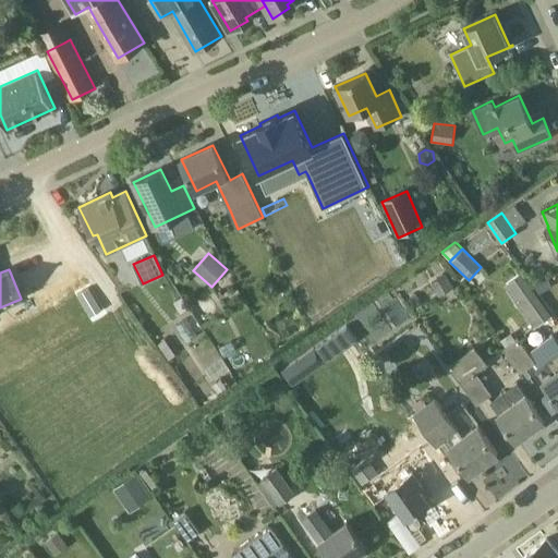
[(550,315),(521,273),(505,283),(535,326),(550,315)]
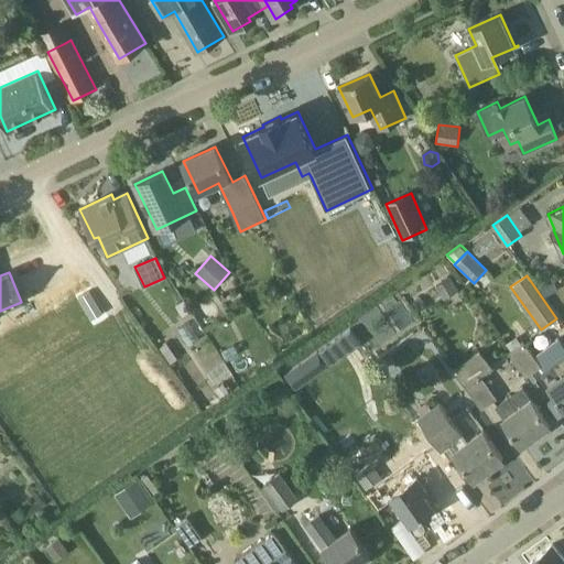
[(458,291),(449,278),(435,288),(444,300),(458,291)]
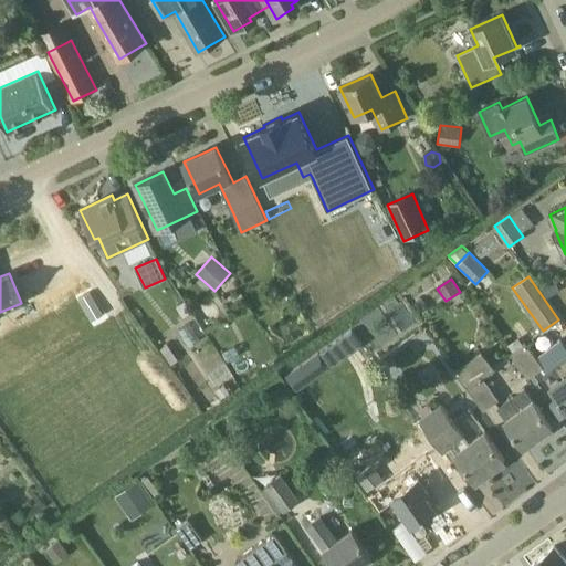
[(555,283),(544,289),(548,297),(558,292),(555,283)]
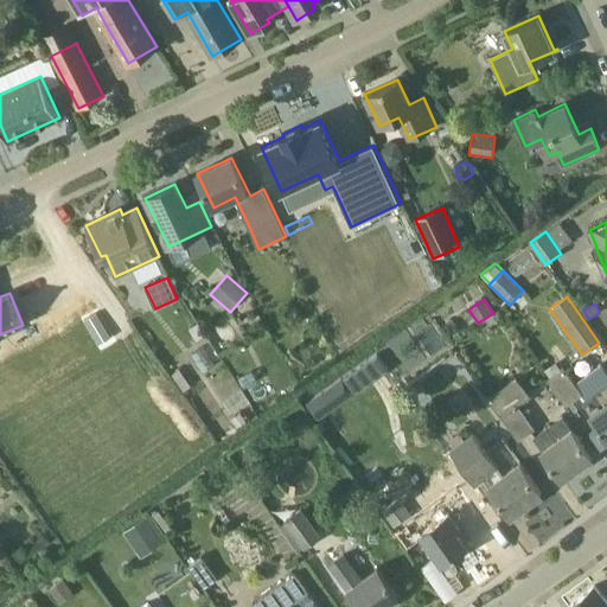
[(98,345),(112,338),(96,313),(84,320),(98,345)]
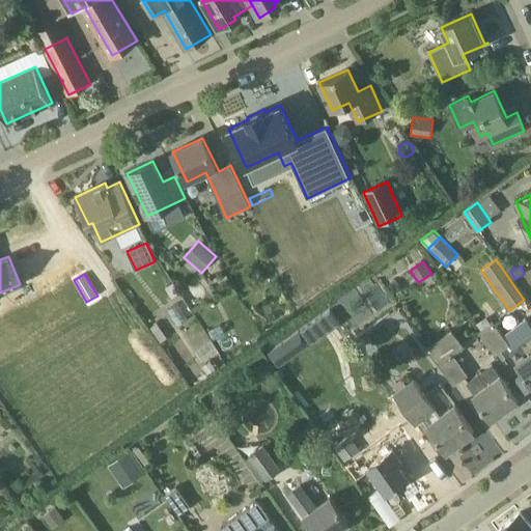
[(320,316),(331,331),(340,324),(330,309),(320,316)]
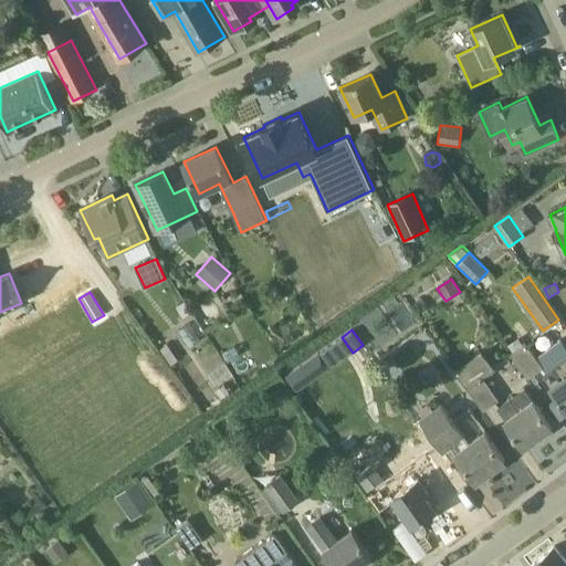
[(565,347),(561,341),(535,358),(527,348),(523,350),(521,347),(511,354),(528,377),(541,368),(553,386),(551,387),(565,407),(565,347)]
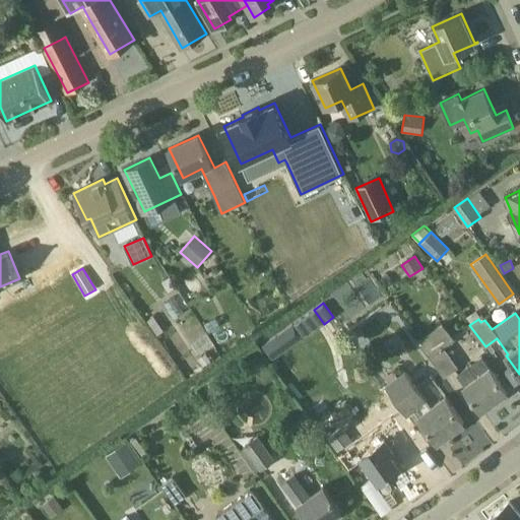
[(418,341),(430,356),(443,346),(453,339),(442,324),(418,341)]
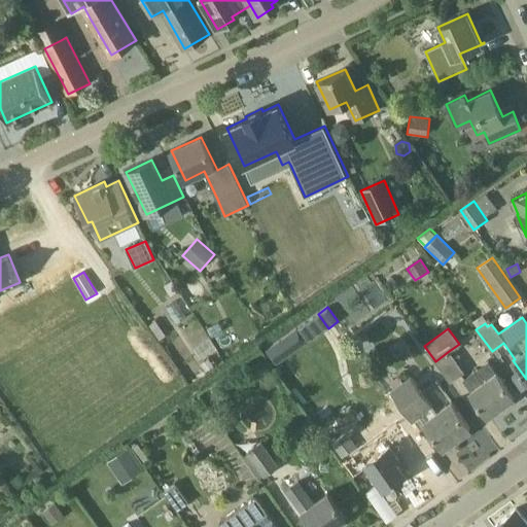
[(276,364),(289,355),(279,341),(266,350),(276,364)]
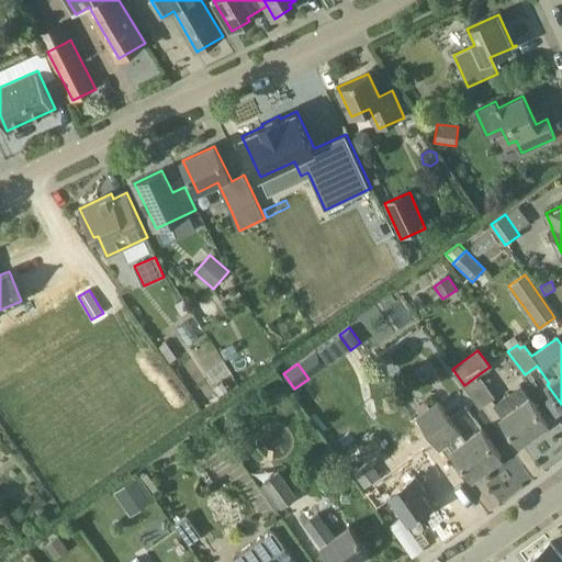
[(494,397),(479,374),(464,385),(481,407),(494,397)]
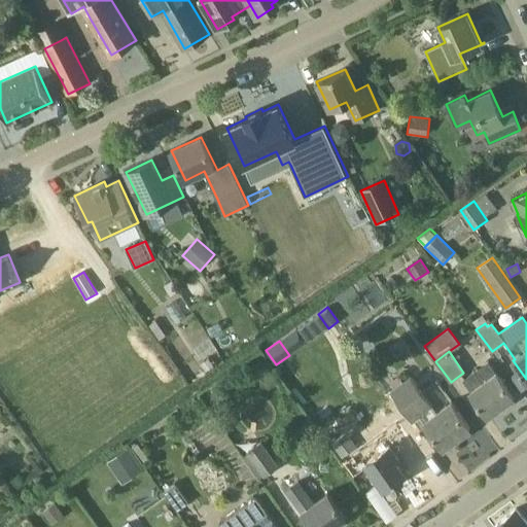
[(206,372),(214,366),(208,358),(201,363),(206,372)]
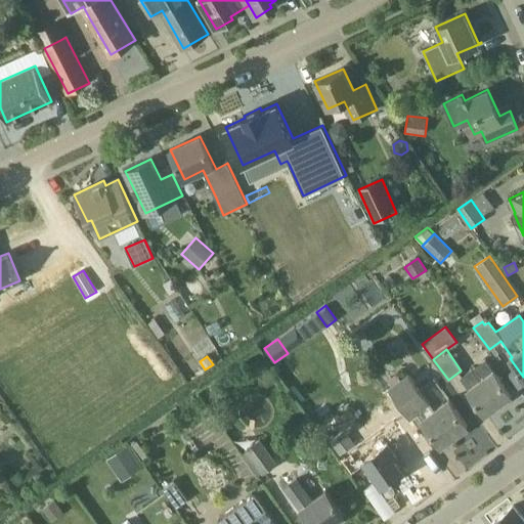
[(486,359),(475,367),(462,378),(470,388),(468,390),(485,412),(511,393),(486,359)]
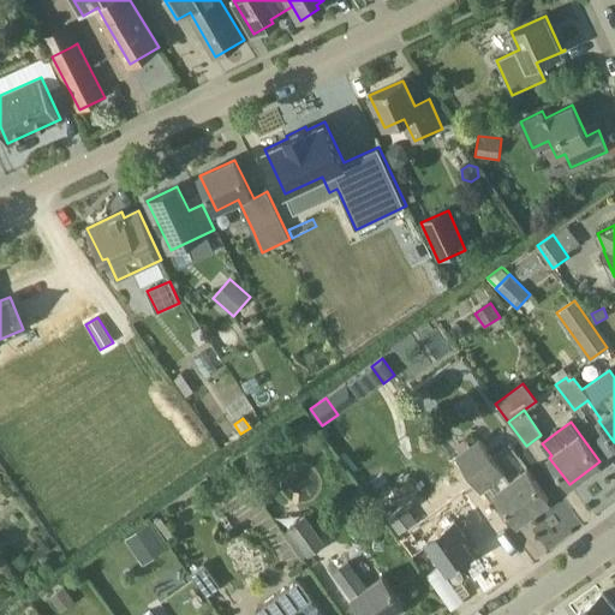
[(509,481),(503,472),(479,440),(458,457),(481,489),(490,482),(496,491),(518,521),(549,499),(527,469),(509,481)]
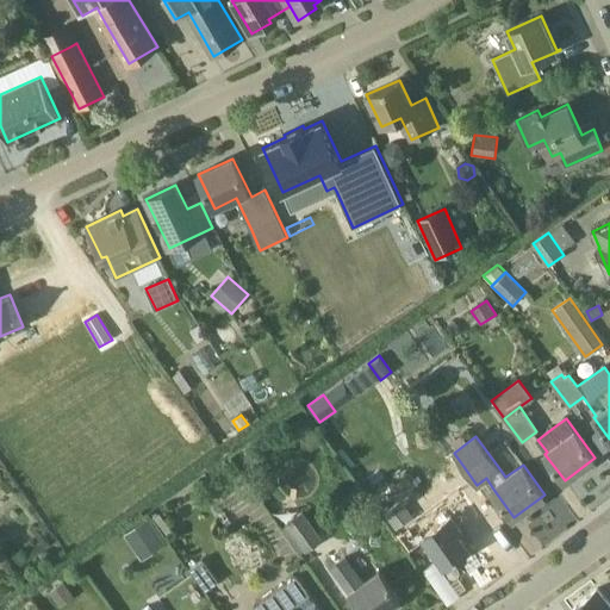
[(247,452),(243,467),(254,471),(259,454),(247,452)]
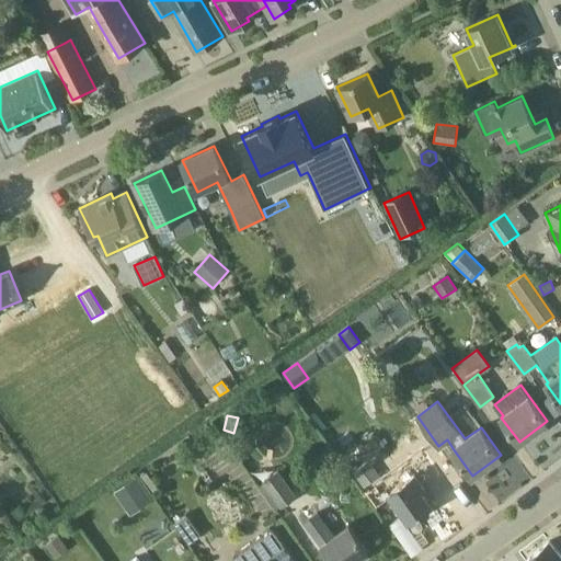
[(386,453),(375,437),(361,447),(373,464),(386,453)]
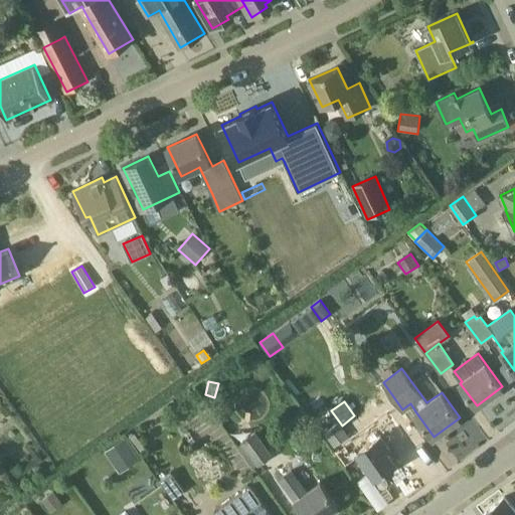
[(353,445),(340,426),(338,423),(325,434),(340,455),(353,445)]
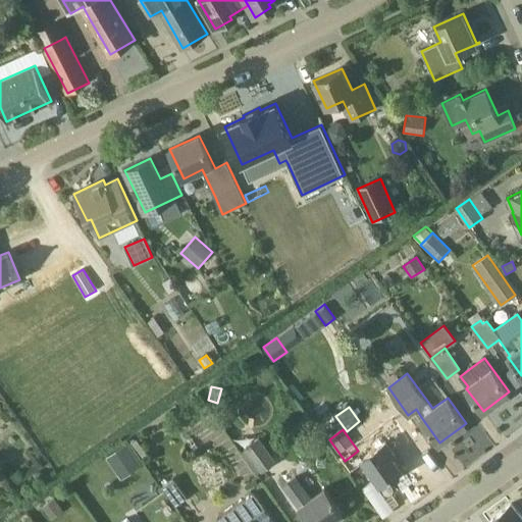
[(362,460),(380,485),(402,470),(393,457),(396,455),(378,429),(367,438),(375,450),(362,460)]
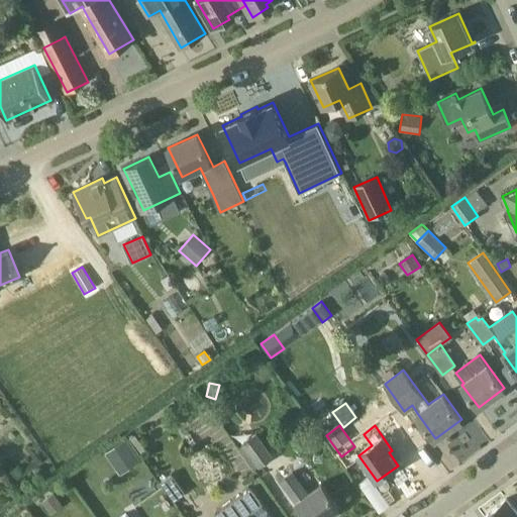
[(135,434),(130,438),(141,452),(146,449),(135,434)]
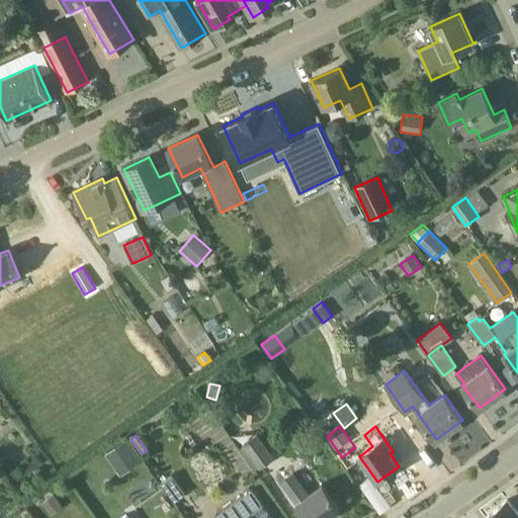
[(259,435),(242,447),(260,471),(271,462),(269,460),(275,456),(259,435)]
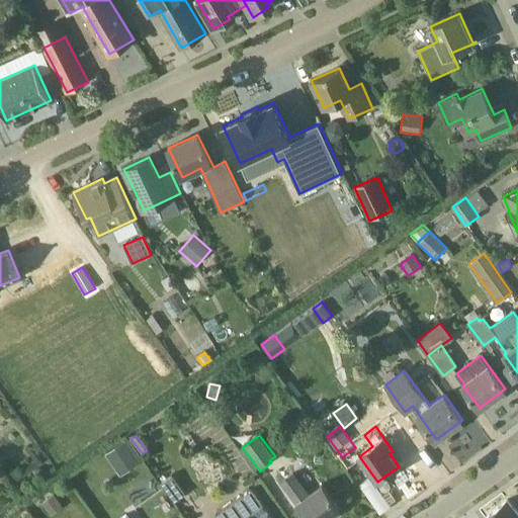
[(126,440),(105,454),(112,465),(134,451),(126,440)]
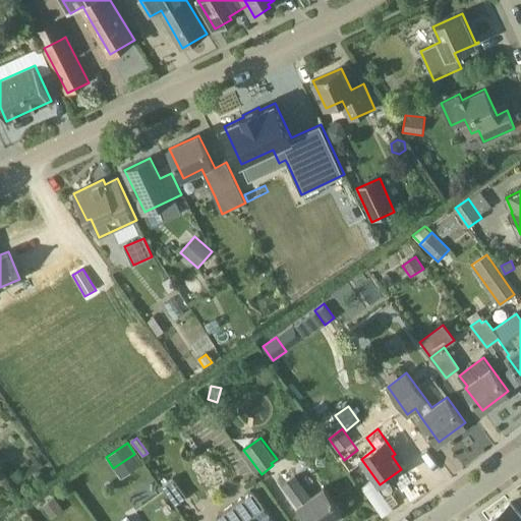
[(325,486),(310,498),(295,476),(283,485),(308,520),(329,520),(342,512),(325,486)]
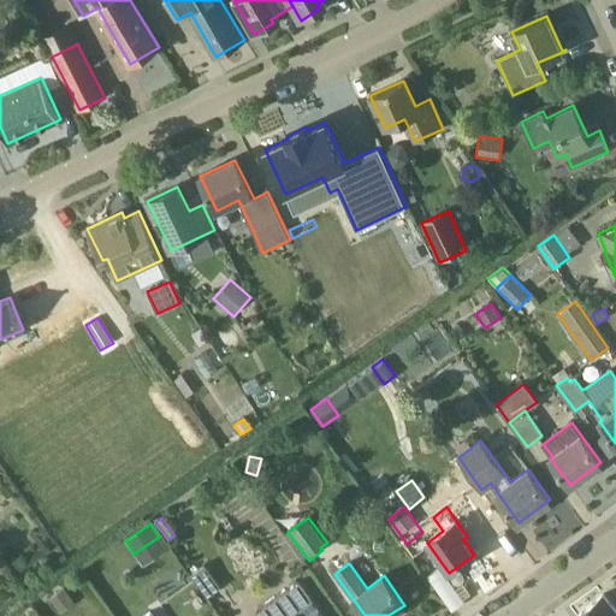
[(197,584),(207,598),(221,588),(205,564),(190,574),(197,584)]
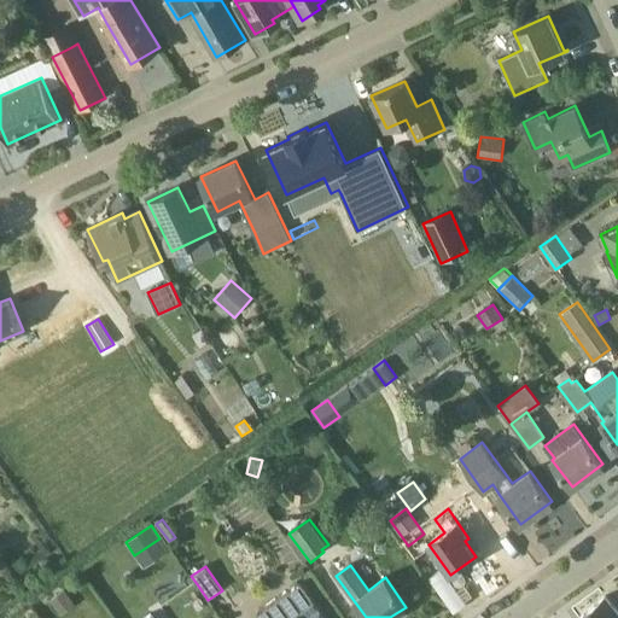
[(326,617),(301,583),(256,616),(257,617),(326,617)]
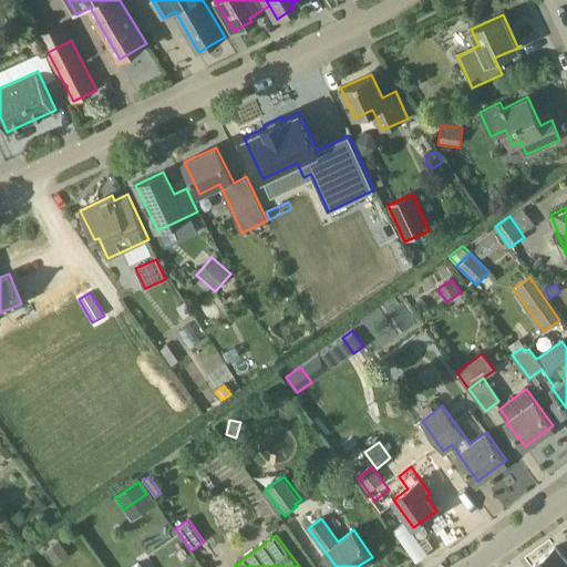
[(69,555),(59,540),(44,552),(55,565),(69,555)]
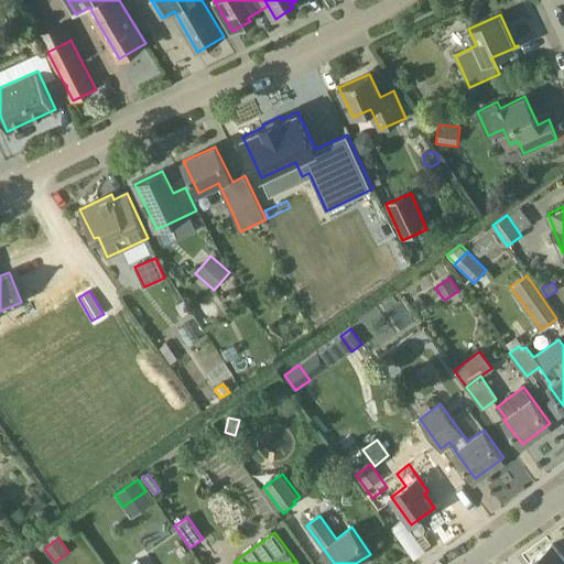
[(563,563),(563,557),(553,544),(529,563),(563,563)]
